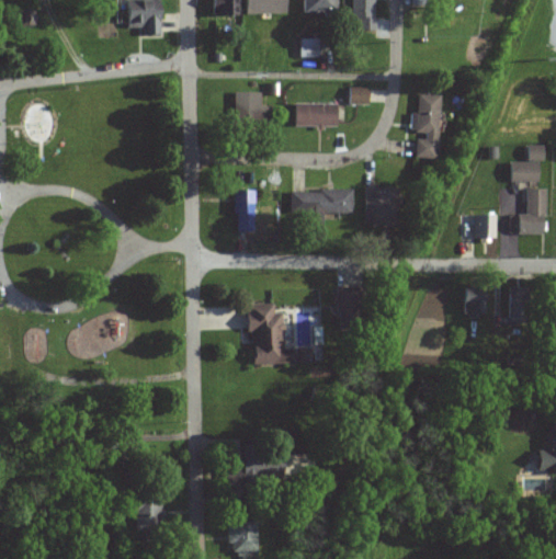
[(127,0),(127,26),(146,26),(146,34),(163,34),(163,0),(127,0)]
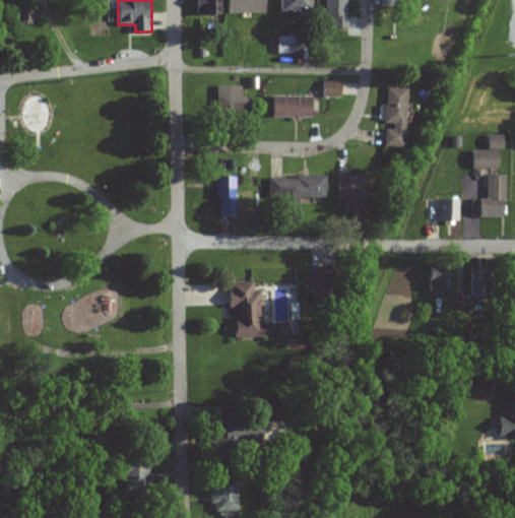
[(222,13),(221,0),(195,0),(196,14),(222,13)]
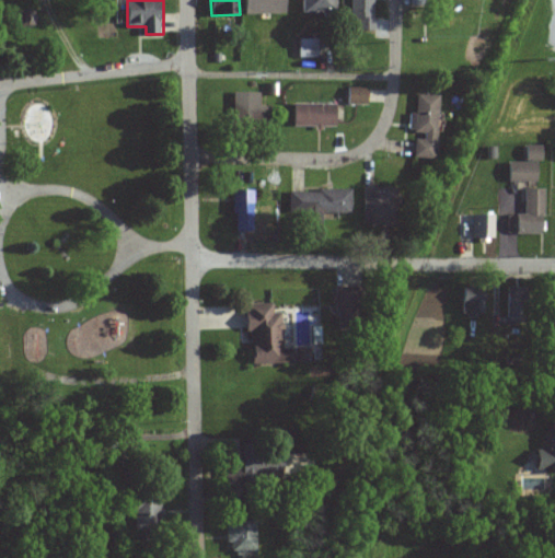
[(243,0),(244,12),(287,11),(286,0),(243,0)]
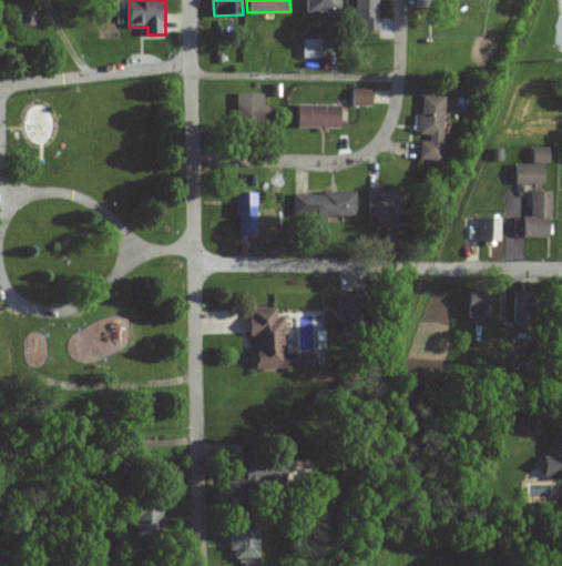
[(307,0),(308,12),(340,11),(339,0),(307,0)]
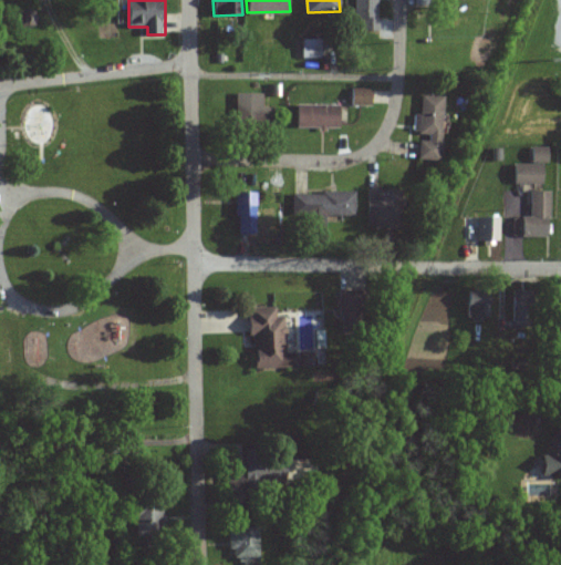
[(355,0),(356,17),(364,17),(364,30),(378,30),(377,0),(355,0)]
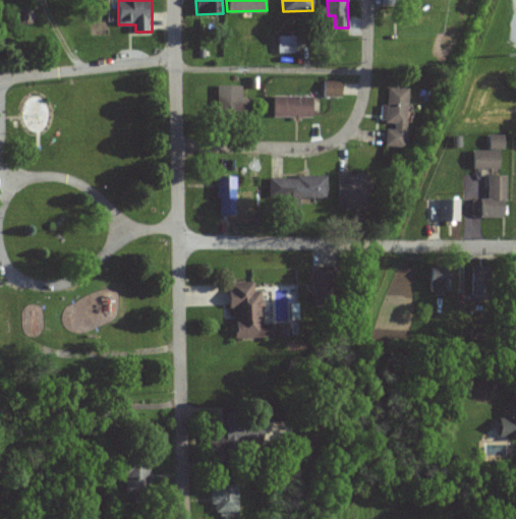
[(298,52),(298,35),(279,35),(279,52),(298,52)]
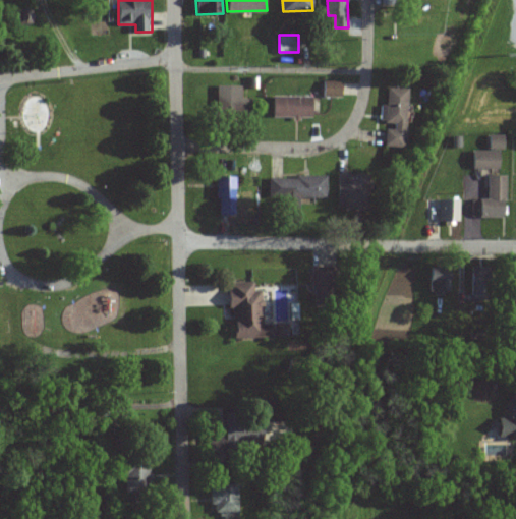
[(342,96),(342,80),(324,80),(323,96),(342,96)]
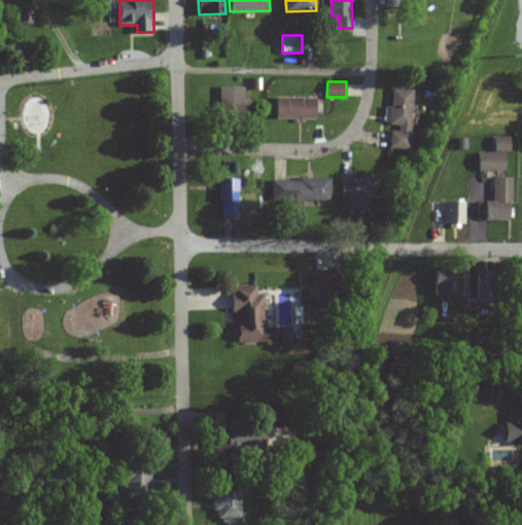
[(246,85),(223,85),(222,116),(256,117),(256,104),(257,104),(257,99),(246,98),(246,85)]
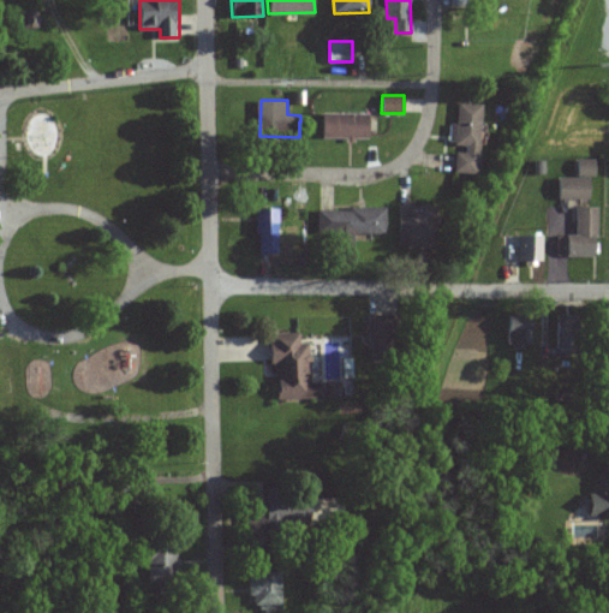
[(455,144),(466,146),(466,153),(455,152),(455,172),(478,173),(482,103),(458,102),(455,144)]
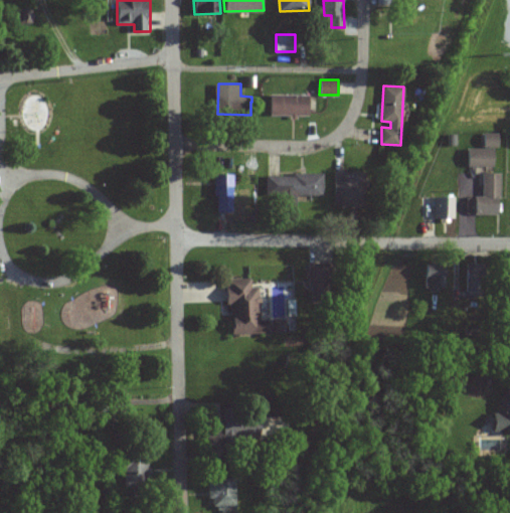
[(271,115),(309,116),(309,95),(271,94),(271,115)]
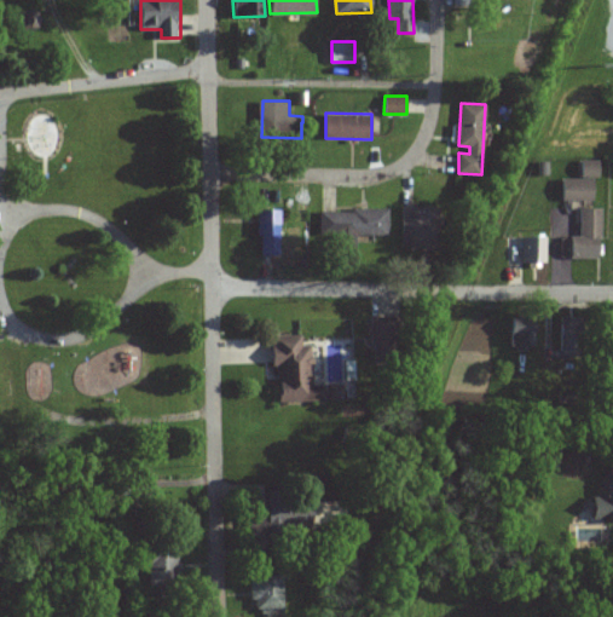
[(594,200),(594,176),(601,177),(602,160),(583,160),(582,178),(564,178),(564,200),(594,200)]
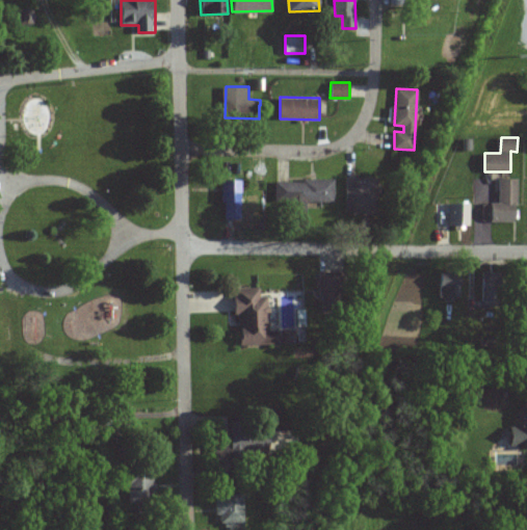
[(345,213),(373,214),(374,178),(346,177),(345,213)]
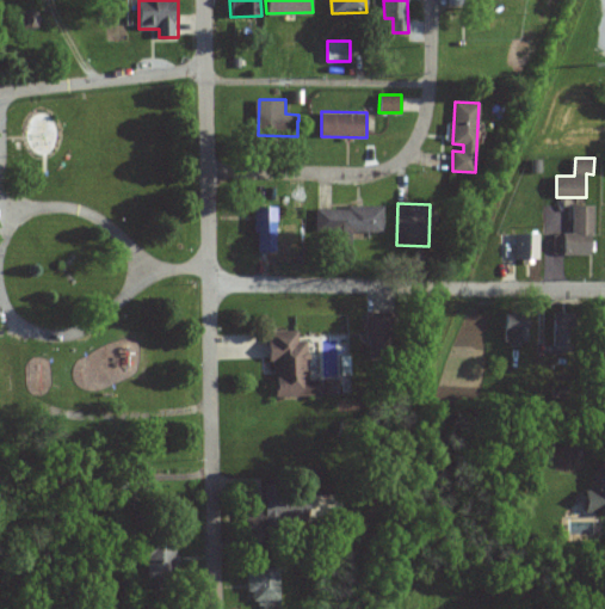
[(574,233),(556,233),(556,254),(596,253),(596,205),(574,205),(574,233)]
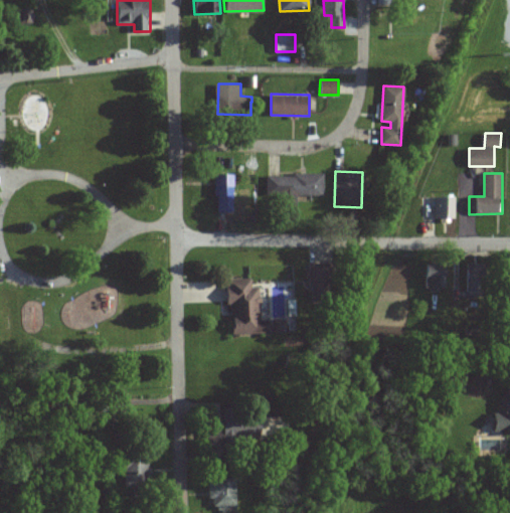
[(218,212),(234,212),(234,174),(217,174),(218,212)]
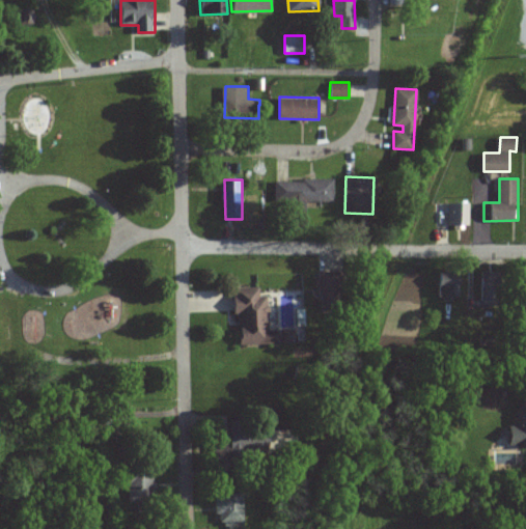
[(334,179),(278,179),(277,211),(305,211),(305,203),(333,203),(334,179)]
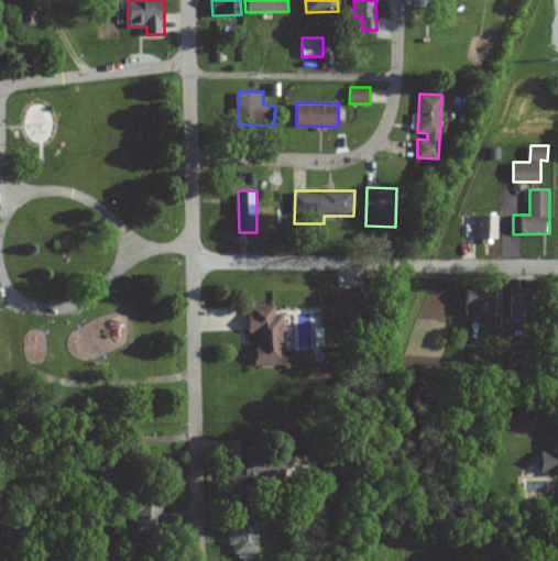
[(284,191),(267,193),(269,217),(285,217),(284,191)]
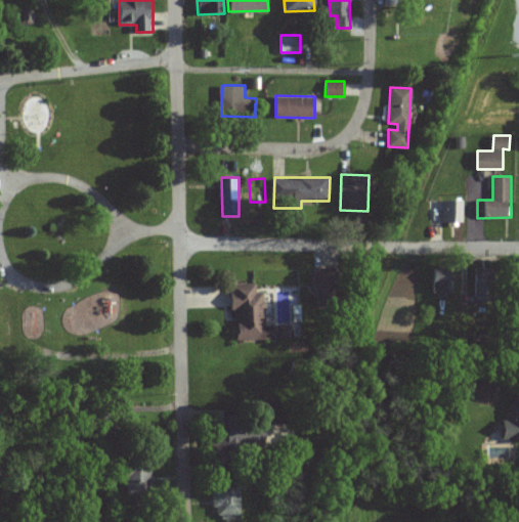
[(444,200),(443,223),(465,223),(466,201),(444,200)]
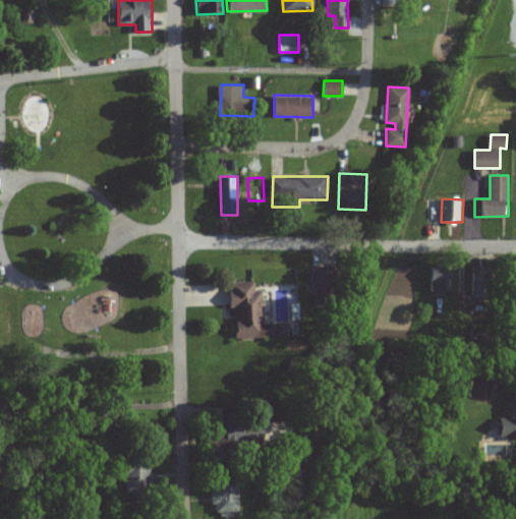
[(453,269),(430,268),(430,290),(453,291),(453,269)]
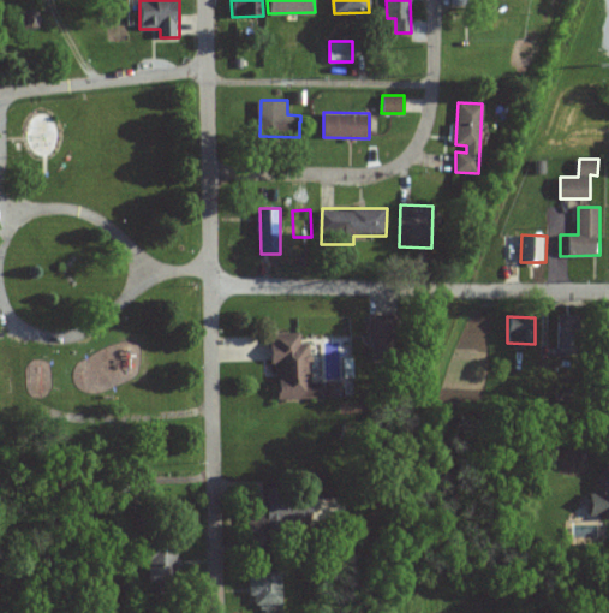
[(278,399),(344,397),(344,380),(312,381),(311,343),(300,343),(300,332),(268,333),(269,364),(276,364),(278,399)]
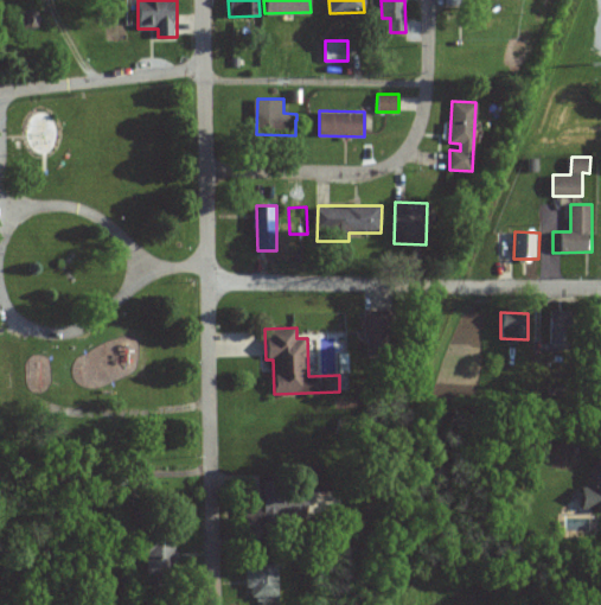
[(600,452),(594,452),(593,494),(581,494),(580,508),(600,509),(600,452)]
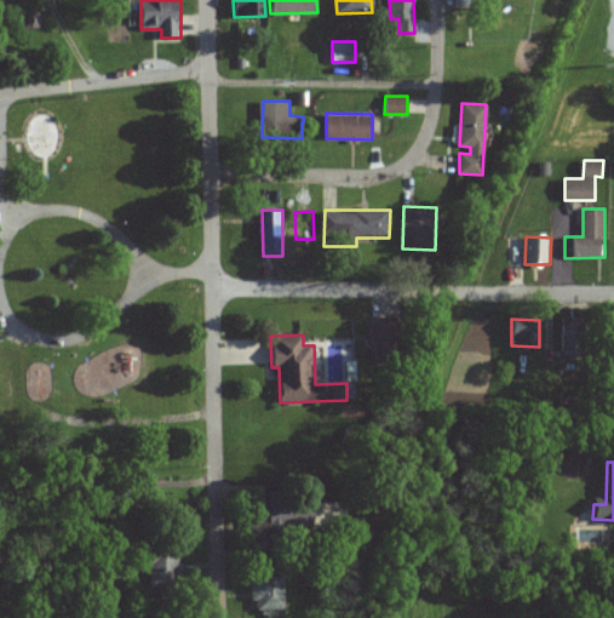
[(270,522),(311,524),(313,501),(271,499),(270,522)]
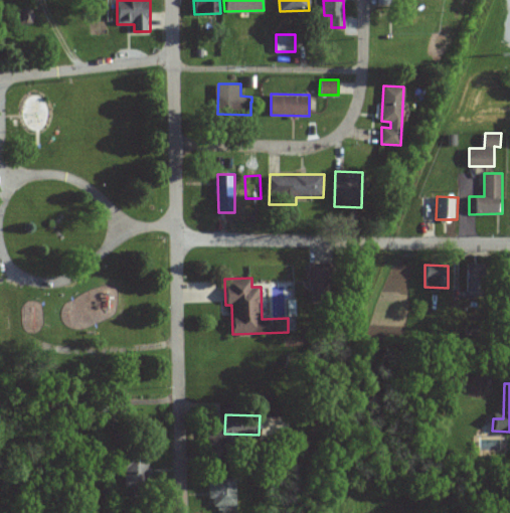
[(123,474),(148,475),(150,453),(125,451),(123,474)]
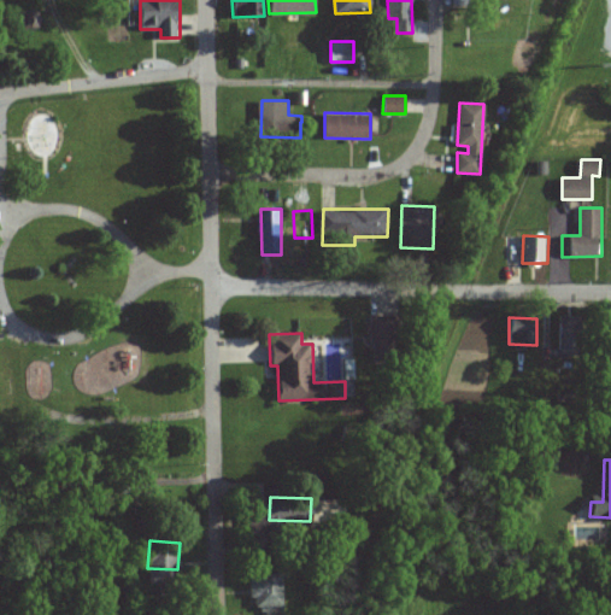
[(252,573),(252,604),(269,604),(269,611),(283,610),(282,572),(252,573)]
